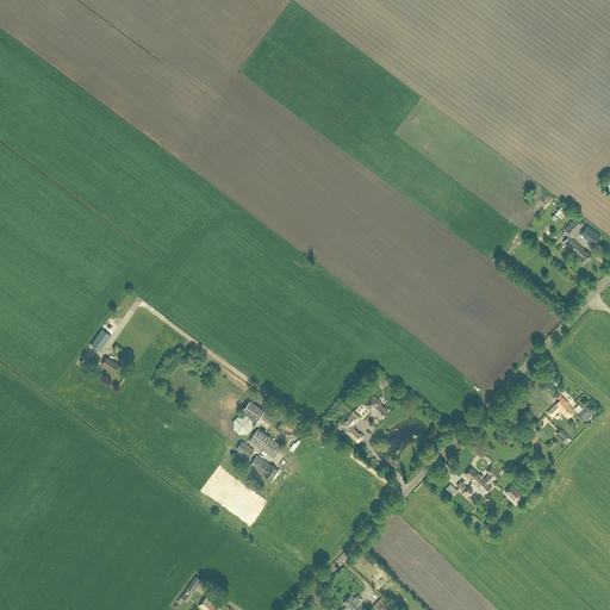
[(562,218),(568,211),(562,206),(556,213),(562,218)]
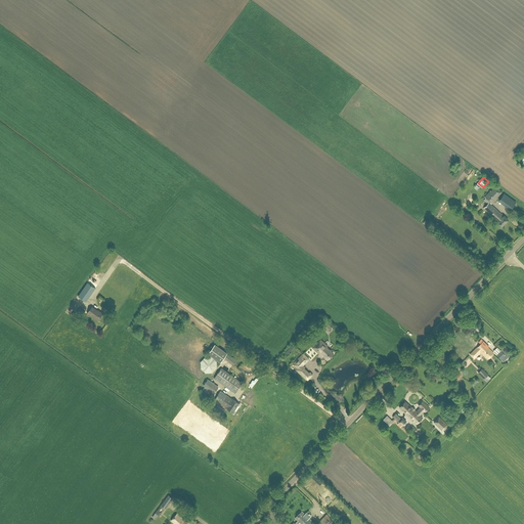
[(483,208),(497,221),(495,223),(500,227),(508,220),(504,216),(503,216),(490,205),(501,191),(494,185),(484,197),(489,202),(483,208)]
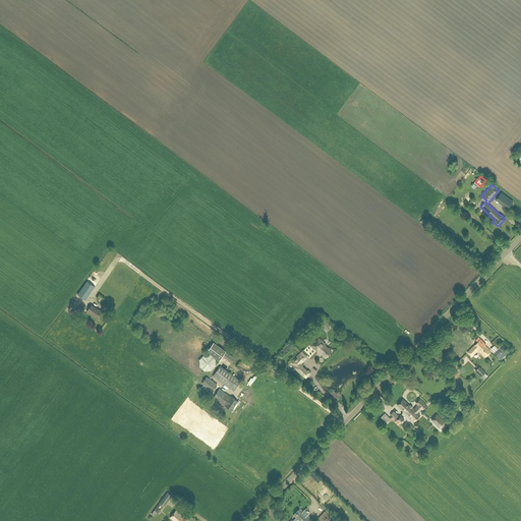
[(513,199),(510,197),(505,206),(508,208),(513,199)]
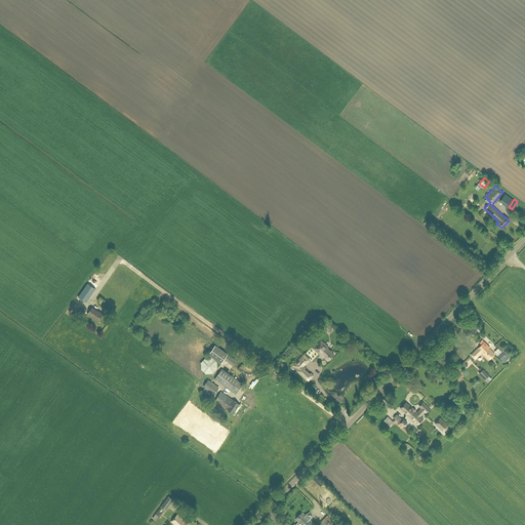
[(93,280),(98,286),(103,283),(97,277),(93,280)]
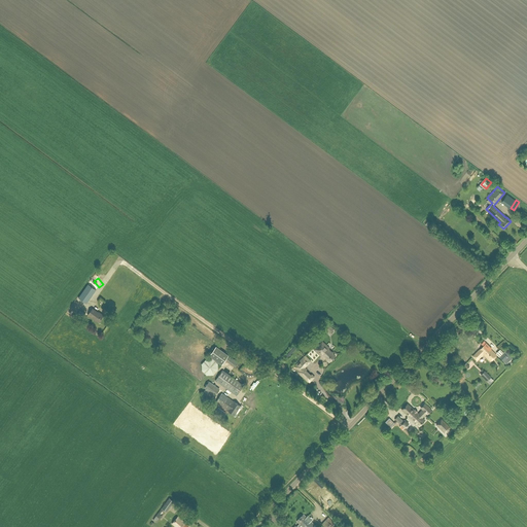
[(78,297),(86,304),(93,293),(84,288),(78,297)]
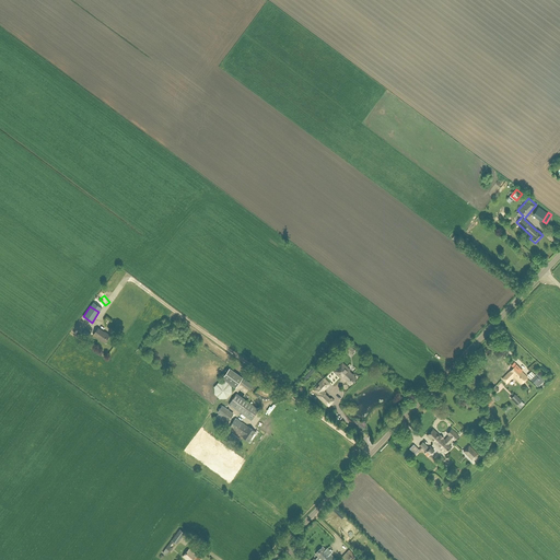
[(97,328),(93,335),(104,342),(109,335),(105,331),(105,333),(97,328)]
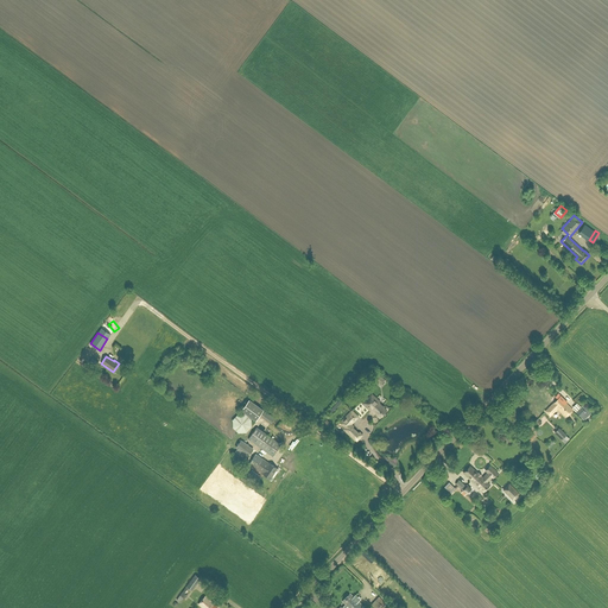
[(382,386),(387,381),(381,374),(375,379),(382,386)]
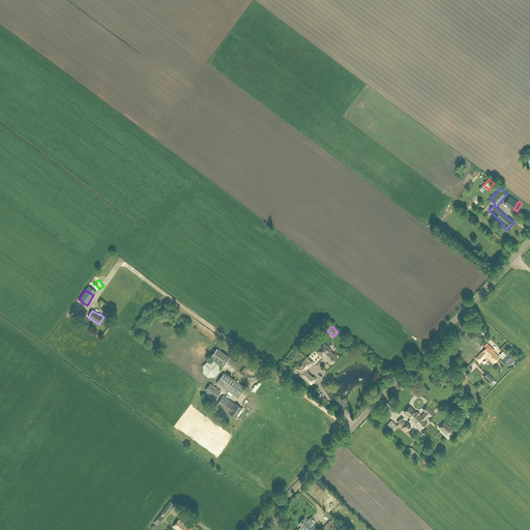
[(479,353),(478,354),(479,355),(476,358),(479,361),(486,355),(494,362),(499,357),(491,349),(492,348),(487,343),(484,346),(487,348),(482,352),(480,353),(479,353)]
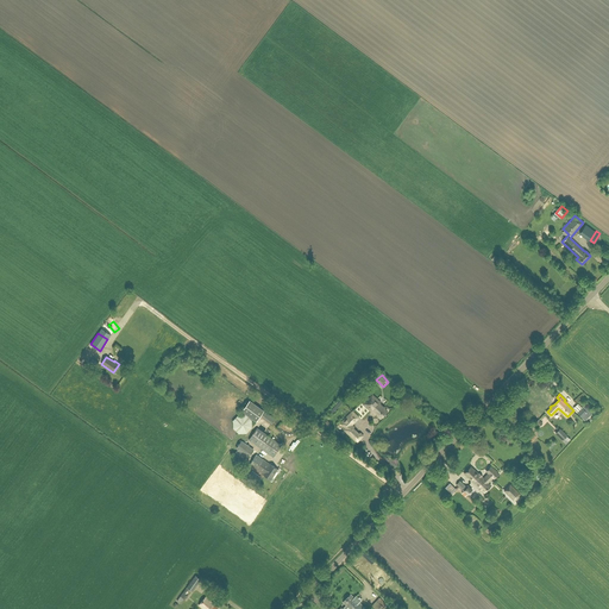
[(375,414),(376,414),(376,413),(381,418),(387,410),(380,403),(381,402),(372,395),(363,405),(375,414)]
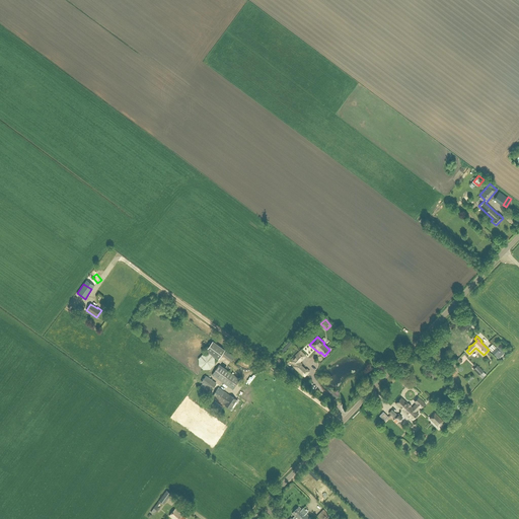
[(219,358),(222,353),(234,361),(237,357),(225,348),(222,351),(215,346),(216,344),(214,342),(208,349),(219,358)]
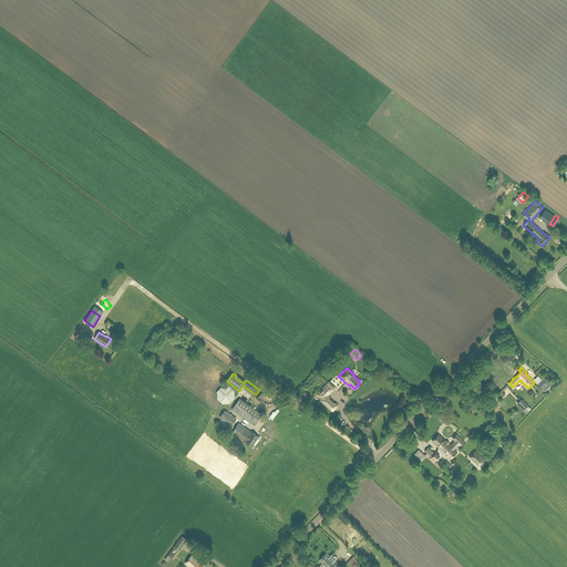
[(550,384),(544,378),(542,379),(536,384),(543,390),(546,388),(546,389),(550,384)]
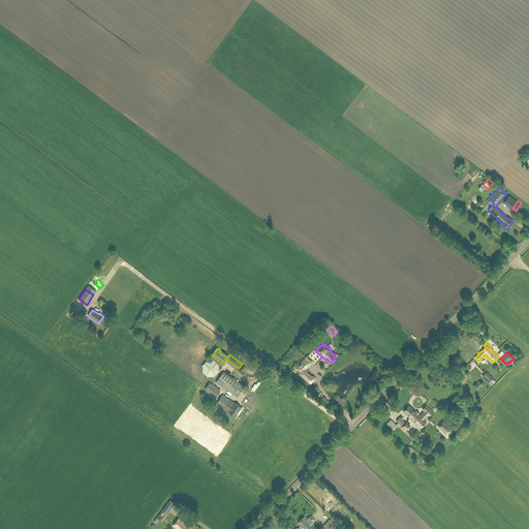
[(312,362),(306,356),(296,368),(300,372),(299,373),(310,384),(315,378),(312,375),(312,376),(307,372),(308,371),(306,369),(312,362)]
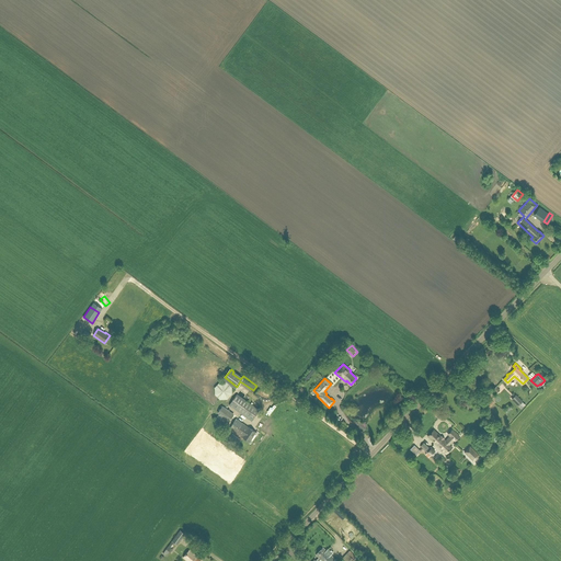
[(226,381),(218,381),(214,387),(214,395),(219,400),(227,400),(231,395),(231,387),(226,381)]
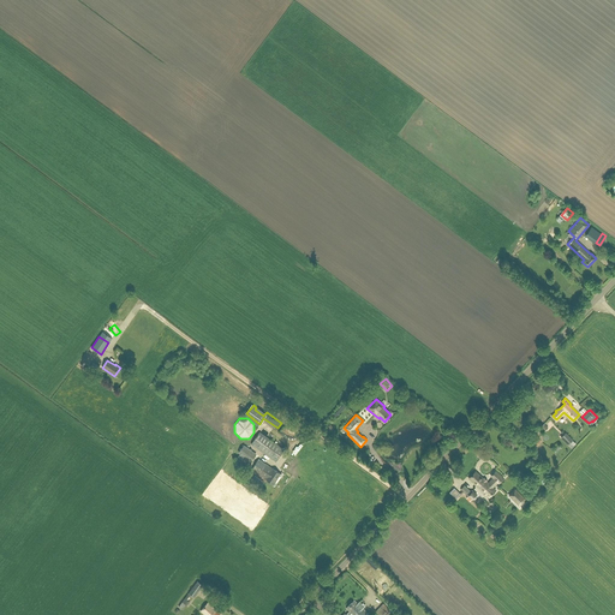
[(555,427),(550,431),(559,439),(563,434),(555,427)]
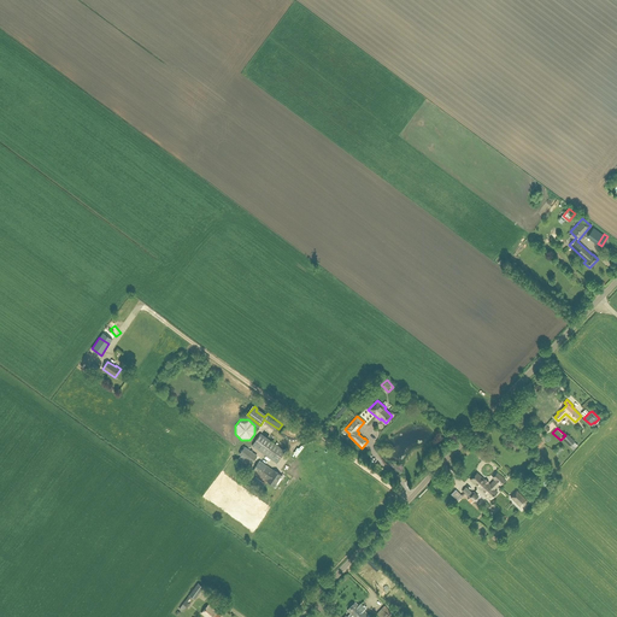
[(285,451),(260,433),(252,445),(276,463),(285,451)]
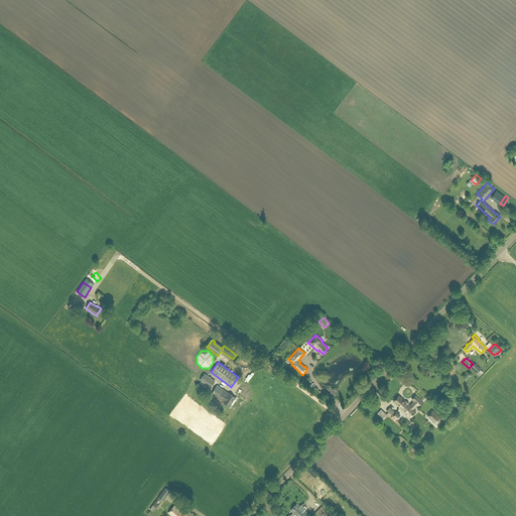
[(474,363),(471,366),(476,372),(480,368),(474,363)]
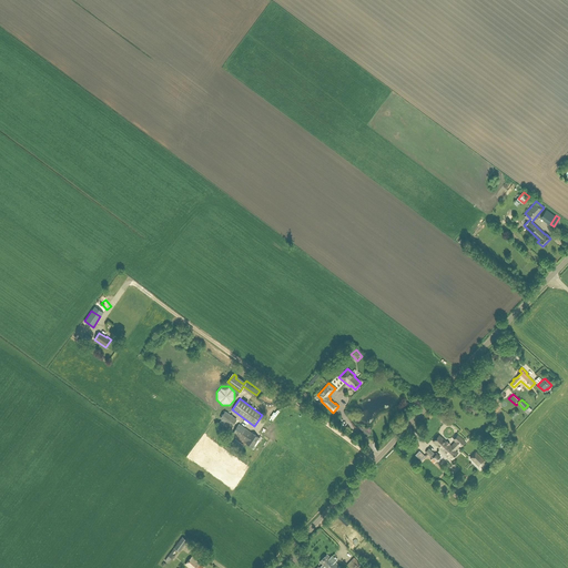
[(224,411),(220,416),(222,417),(220,419),(223,423),(225,419),(231,424),(235,418),(224,411)]
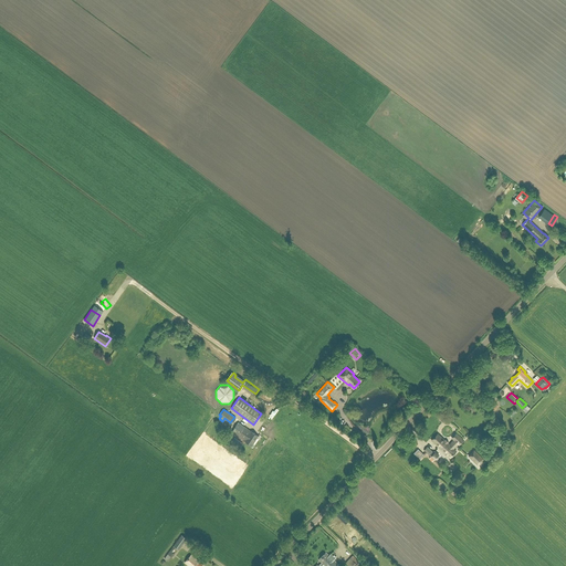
[(232,431),(242,438),(244,440),(244,441),(251,446),(258,436),(251,430),(251,431),(239,422),(232,431)]
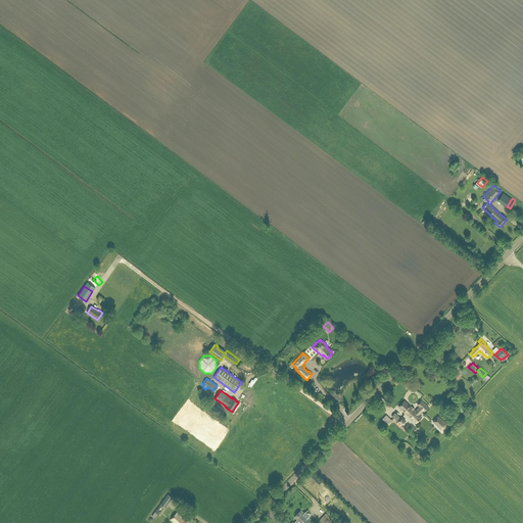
[(419,407),(415,411),(403,400),(398,407),(416,423),(422,417),(419,414),(423,410),(424,411),(428,407),(421,399),(417,405),(419,407)]
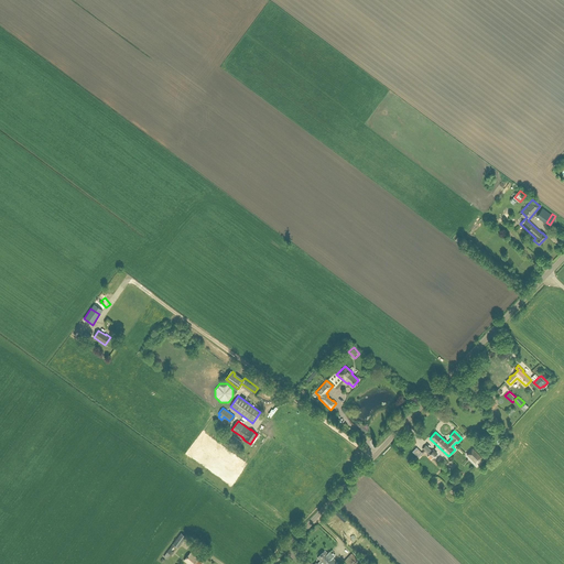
[(241,442),(234,436),(230,440),(238,445),(241,442)]
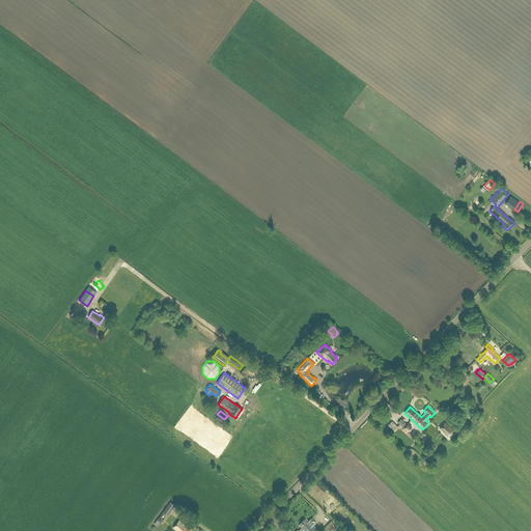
[(400,418),(399,419),(397,422),(402,426),(404,424),(406,423),(400,418)]
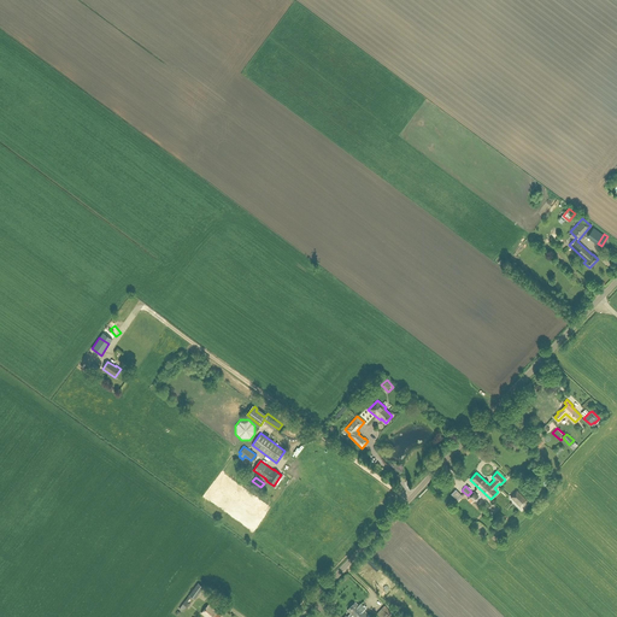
[(527,500),(517,491),(511,497),(521,506),(527,500)]
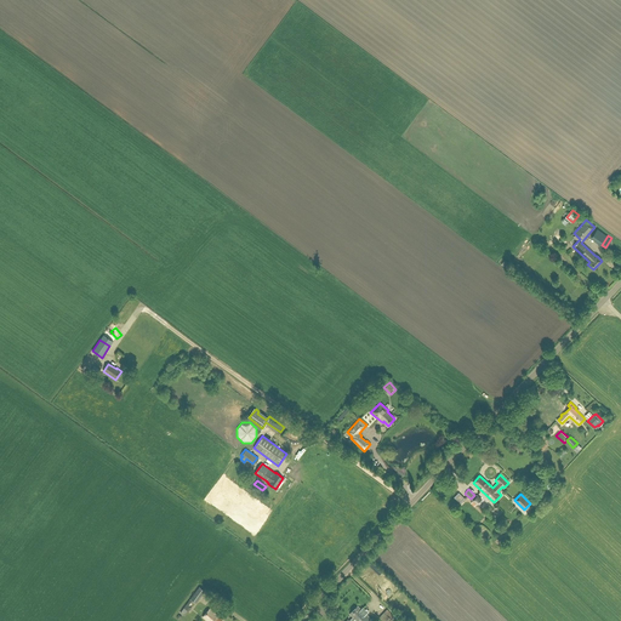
[(205,591),(199,586),(191,599),(195,603),(205,591)]
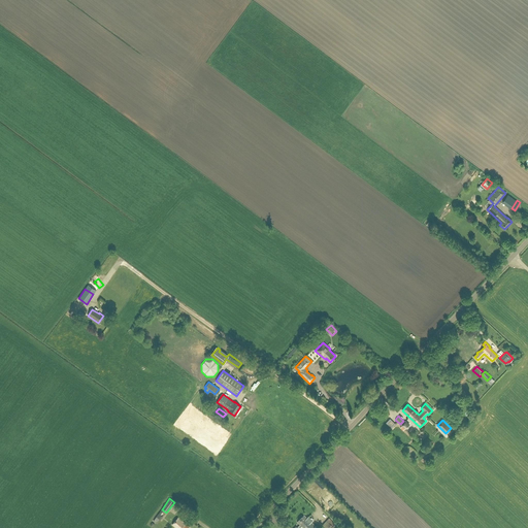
[(163,516),(162,515),(159,514),(154,521),(158,524),(163,516)]
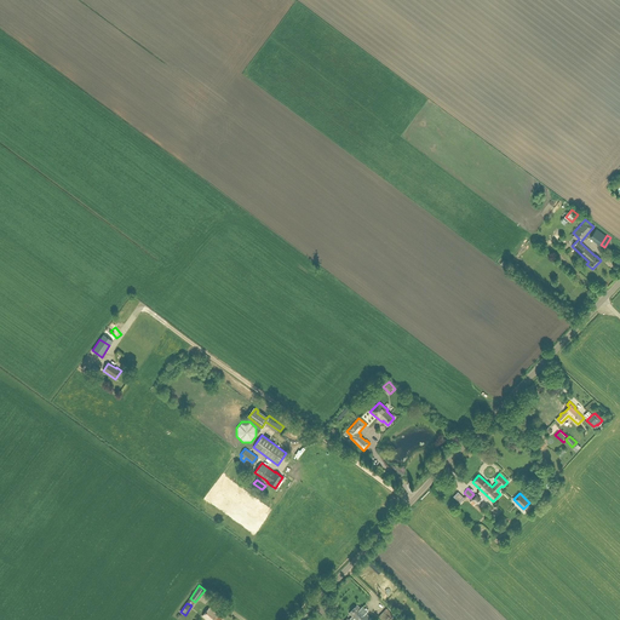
[(357,604),(349,613),(356,619),(368,619),(371,618),(366,613),(367,610),(362,607),(361,608),(357,604)]
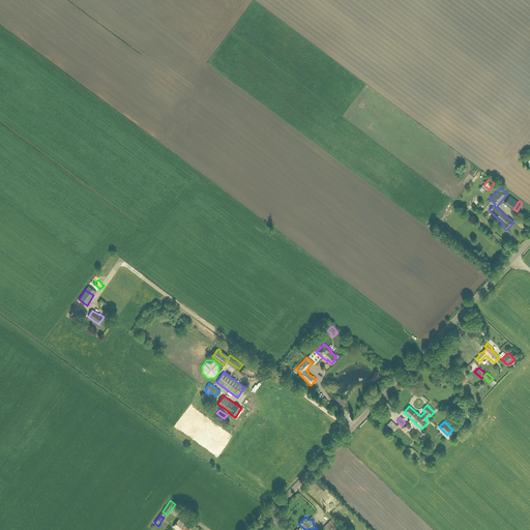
[(173,526),(177,529),(188,529),(190,528),(179,519),(173,526)]
